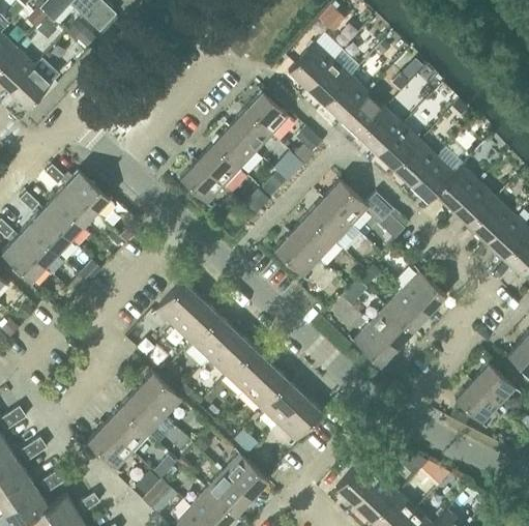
[(15,0),(25,9),(33,0),(15,0)]
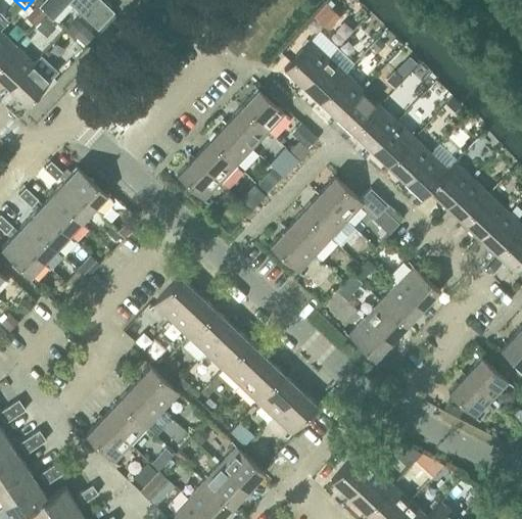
[(114,16),(97,0),(48,0),(44,4),(39,9),(52,22),(68,5),(99,33),(114,16)]
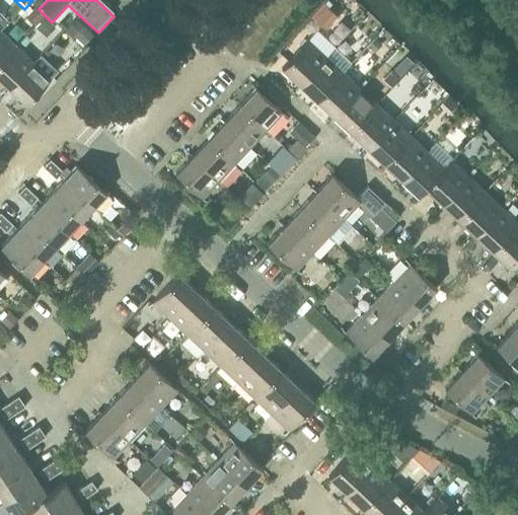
[(325,8),(312,21),(324,32),(338,19),(325,8)]
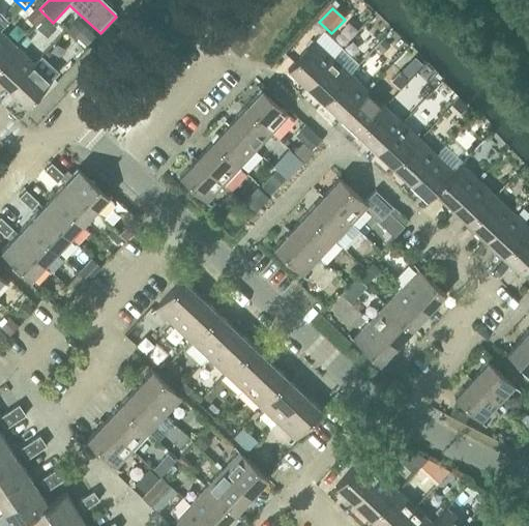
[(39,10),(29,22),(37,30),(48,19),(39,10)]
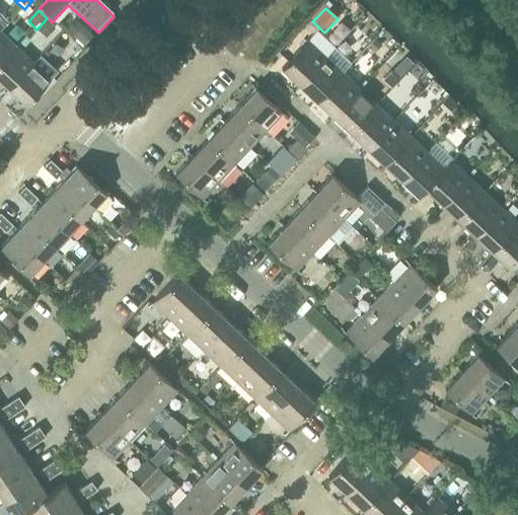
[(0,34),(1,33),(10,24),(0,14),(0,34)]
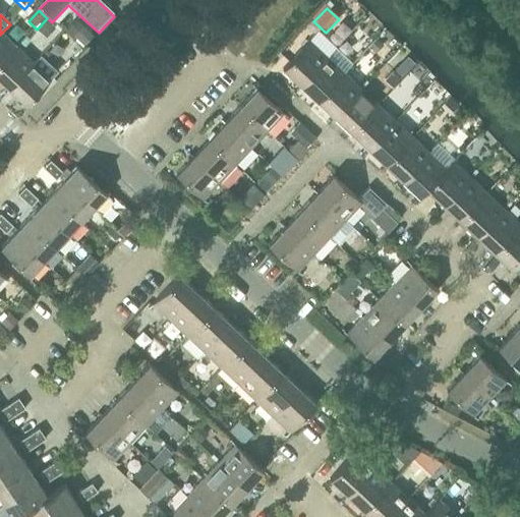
[(48,20),(39,32),(47,40),(57,29),(48,20)]
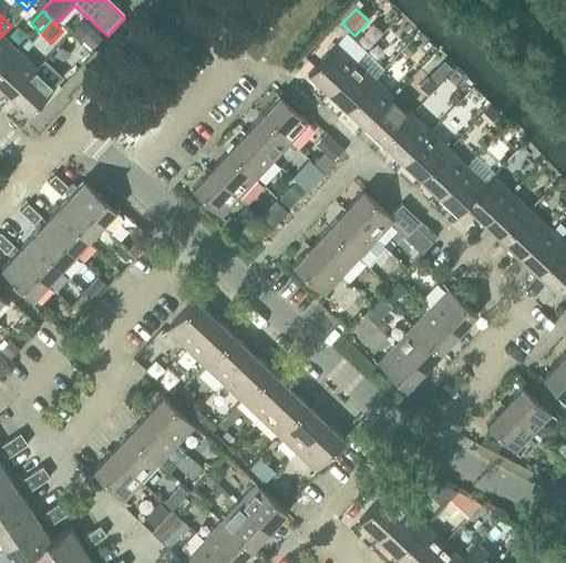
[(82,30),(73,38),(93,57),(106,43),(99,37),(94,41),(82,30)]
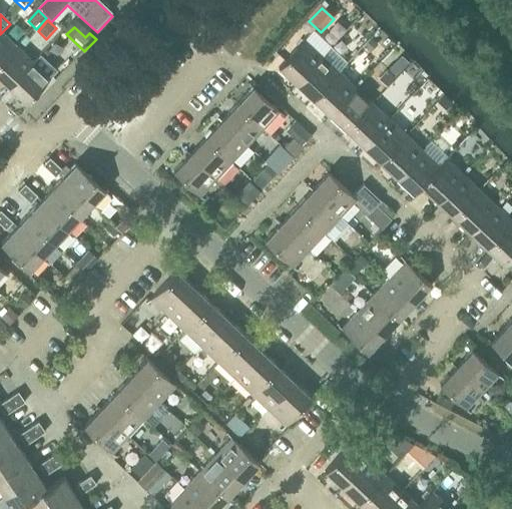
[(0,67),(18,48),(1,33),(0,34),(0,67)]
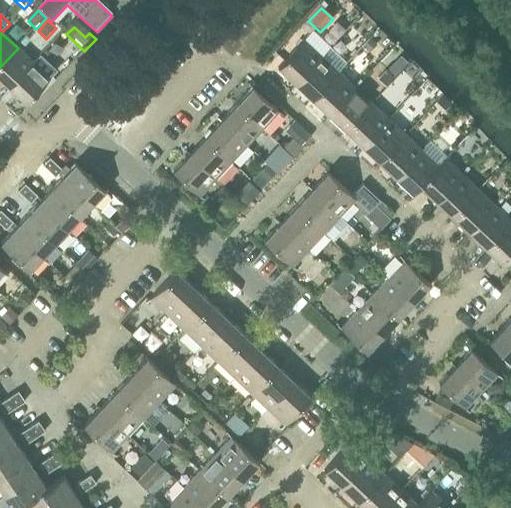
[(296,86),(323,57),(306,41),(279,70),(296,86)]
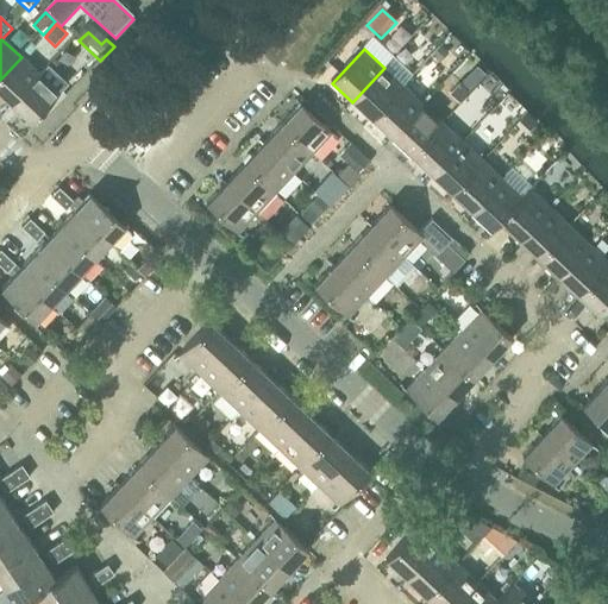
[(440,49),(432,58),(439,65),(447,56),(440,49)]
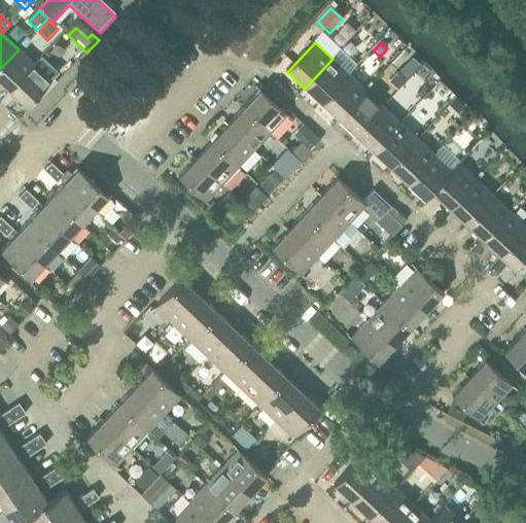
[(0,83),(10,94),(36,66),(19,49),(0,69),(0,83)]
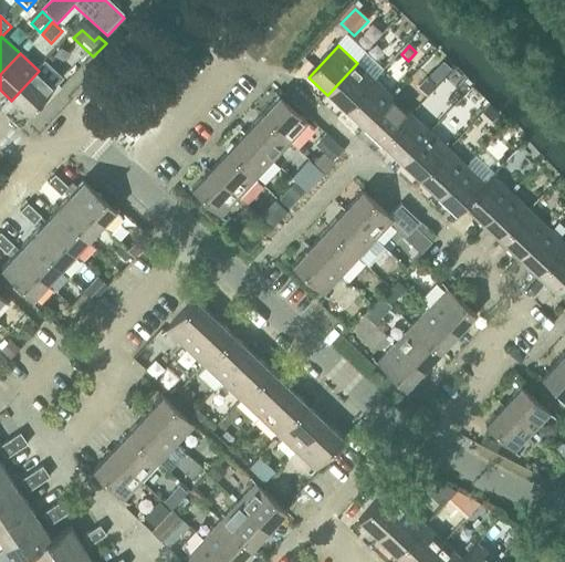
[(39,71),(11,101),(30,118),(66,81),(46,62),(39,71)]
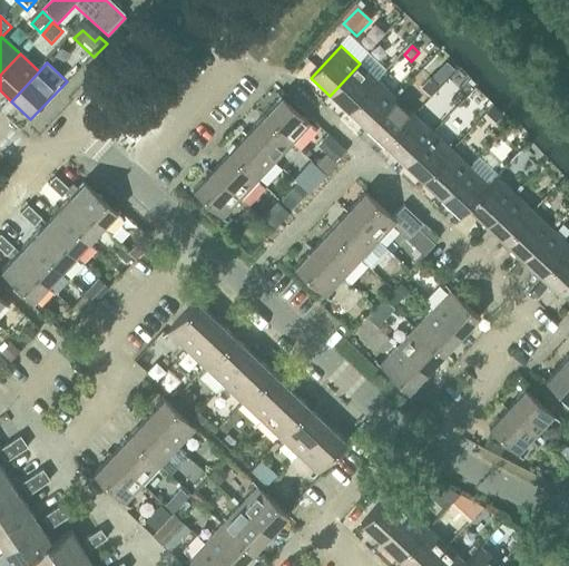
[(360,64),(330,96),(349,114),(379,81),(360,64)]
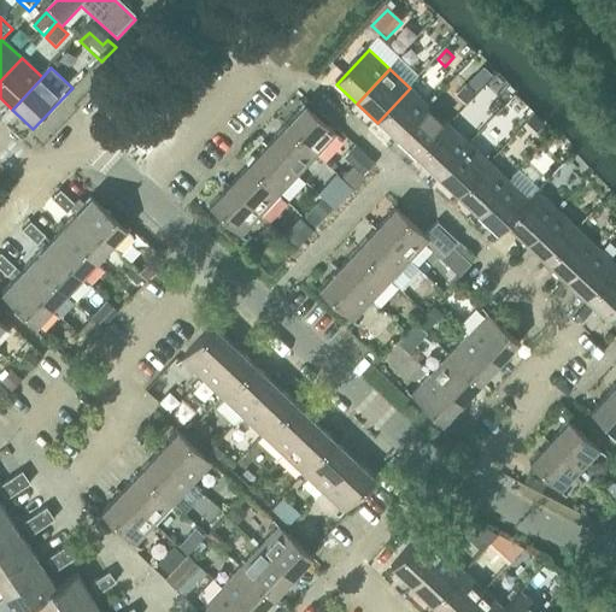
[(475,77),(467,87),(475,95),(485,87),(475,77)]
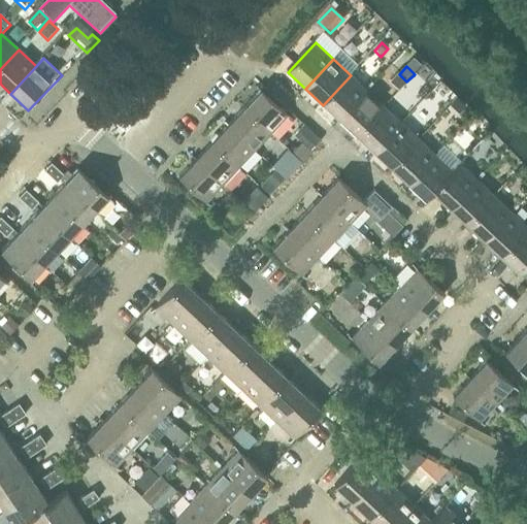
[(351,75),(323,105),(340,121),(367,92),(351,75)]
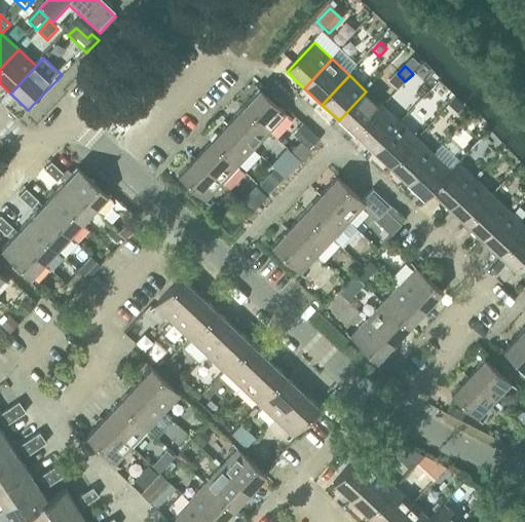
[(244,109),(271,135),(288,117),(261,91),(244,109)]
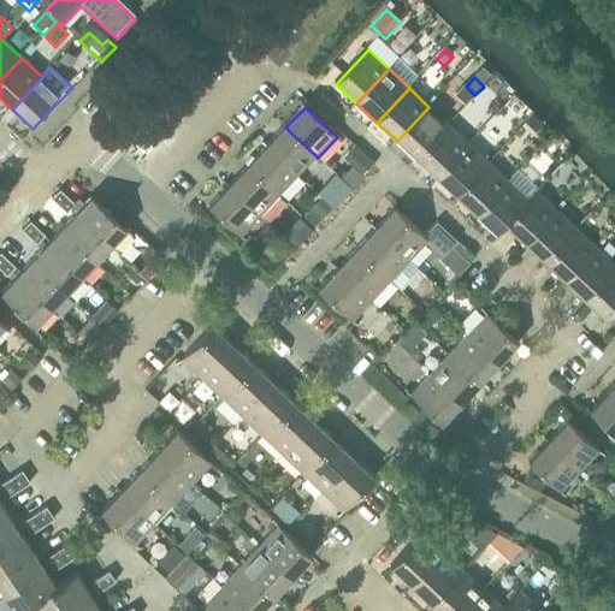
[(429,107),(397,141),(417,160),(449,125),(429,107)]
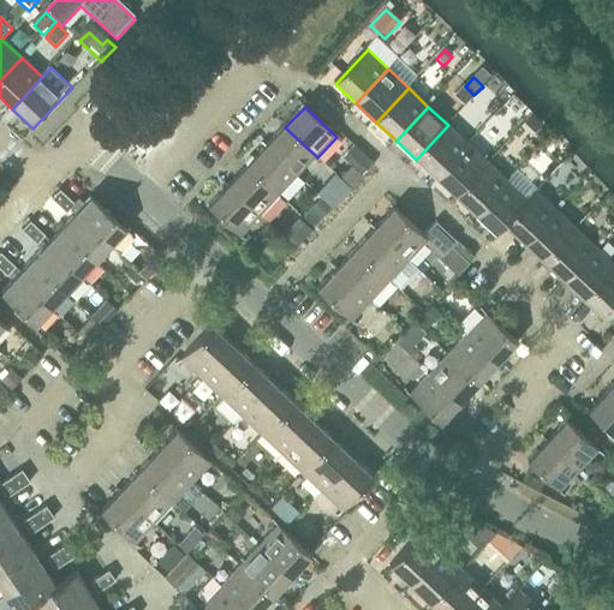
[(531,117),(523,125),(534,136),(542,126),(531,117)]
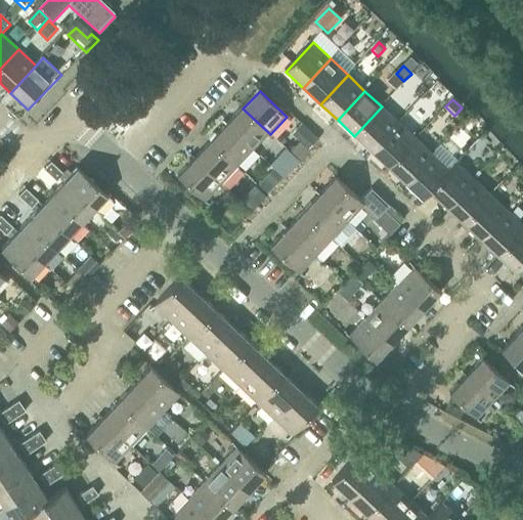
[(382,106),(354,136),(372,153),(399,123),(382,106)]
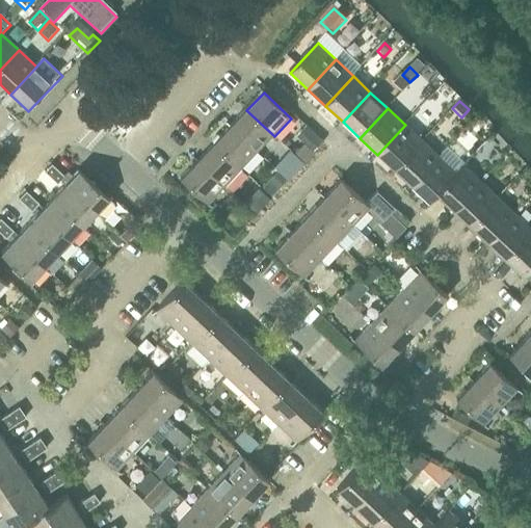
[(274,136),(246,110),(231,128),(258,154),(274,136)]
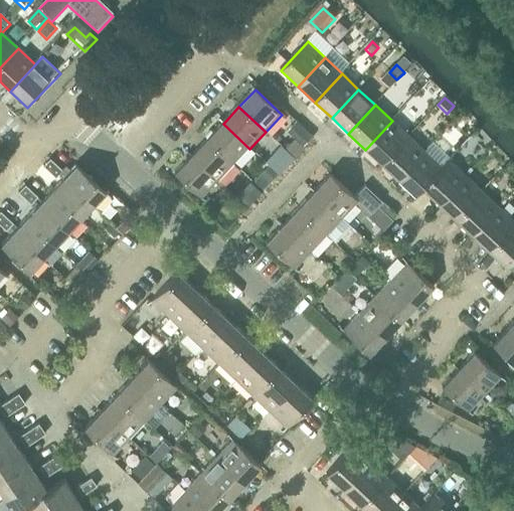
[(382,165),(409,137),(392,121),(365,150),(382,165)]
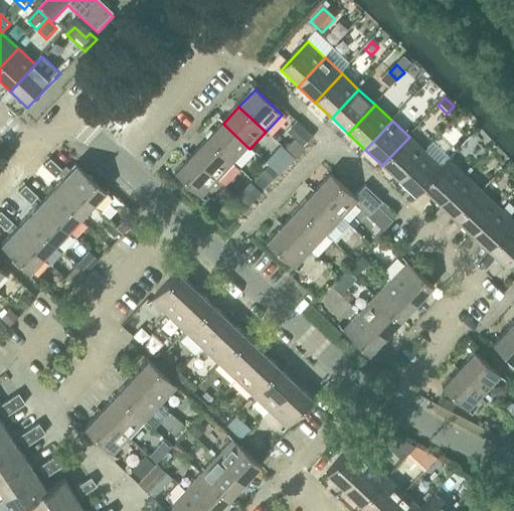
[(249,149),(223,124),(207,140),(234,165),(249,149)]
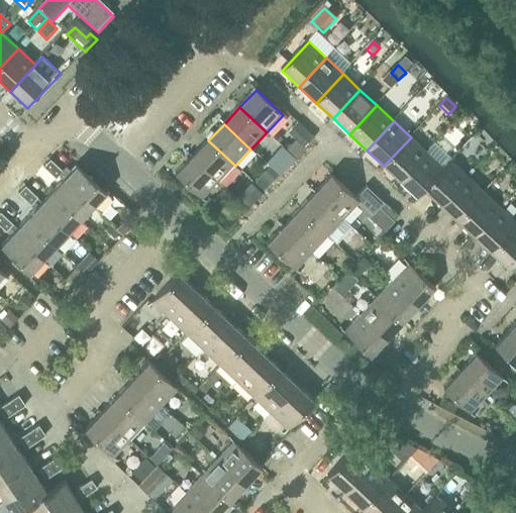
[(304,130),(294,140),(304,149),(313,139),(304,130)]
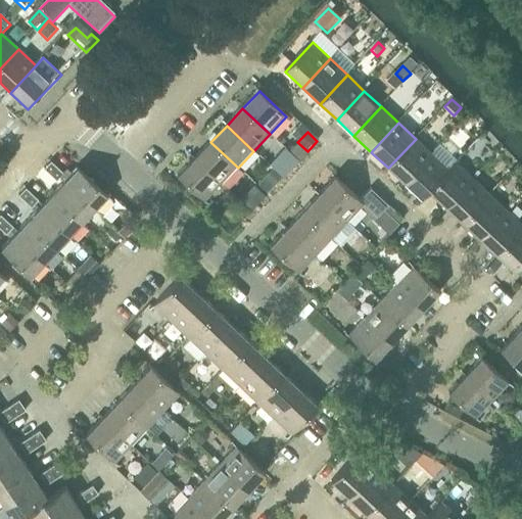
[(416,139),(388,168),(405,184),(432,154),(416,139)]
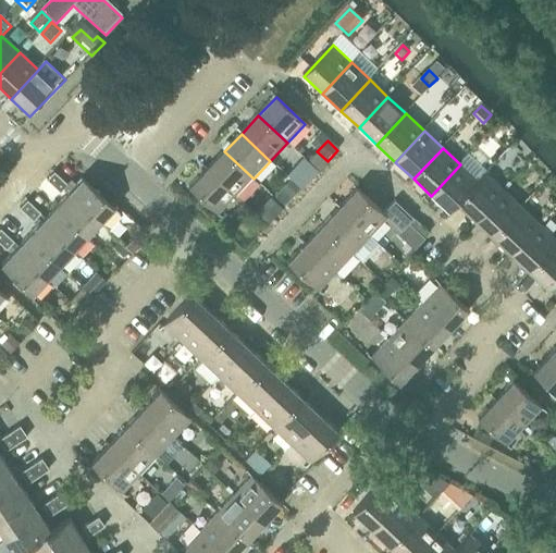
[(254,179),(224,151),(207,170),(236,197),(254,179)]
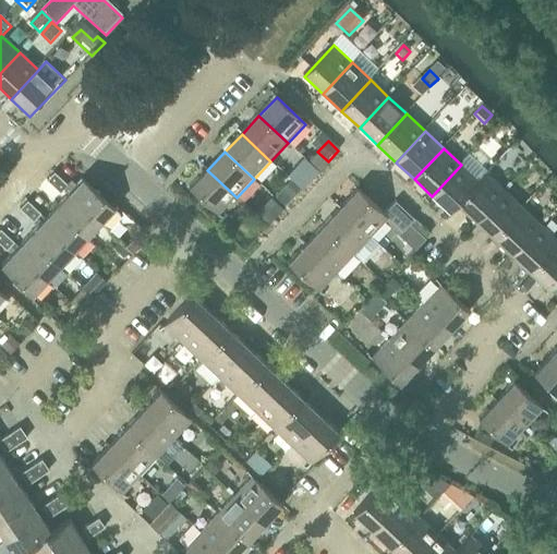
[(303,159),(287,177),(303,191),(318,175),(303,159)]
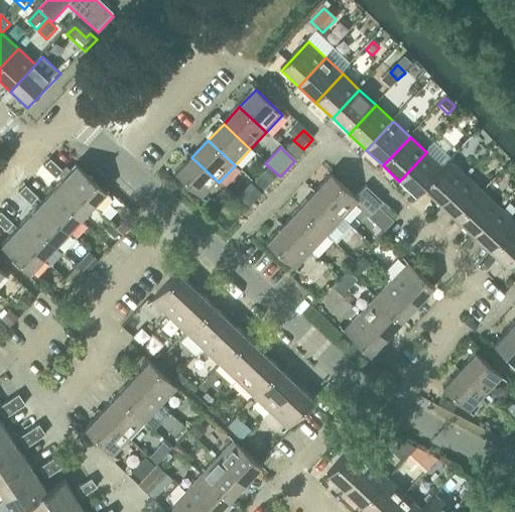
[(426,152),(399,181),(417,198),(424,190),(423,189),(443,168),(426,152)]
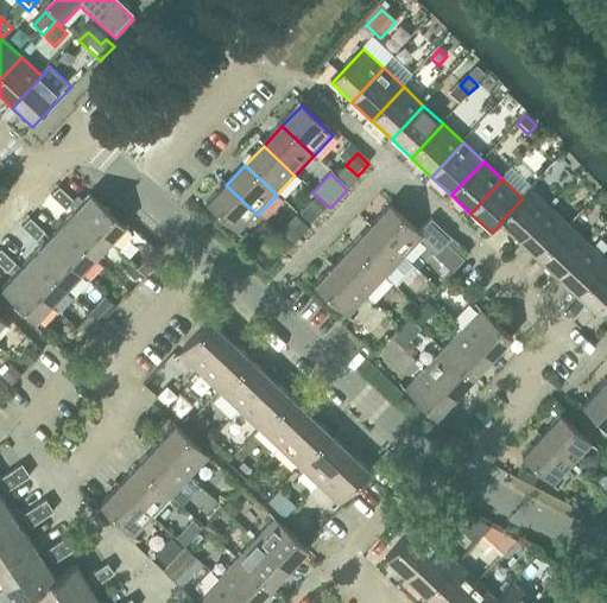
[(258,215),(226,185),(207,205),(239,235),(258,215)]
